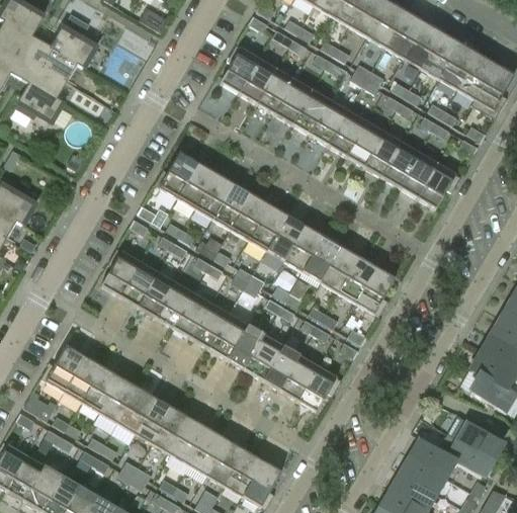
[(31,36),(32,34),(44,16),(40,14),(44,10),(27,0),(24,5),(16,0),(7,0),(0,11),(0,17),(3,20),(4,19),(31,36)]
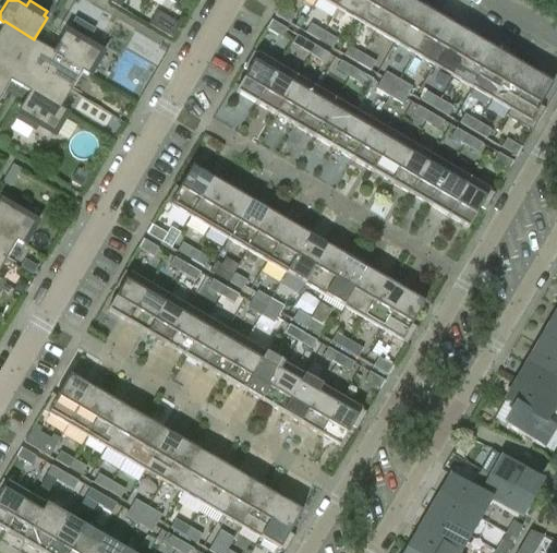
[(358,16),(366,0),(341,0),(338,5),(358,16)]
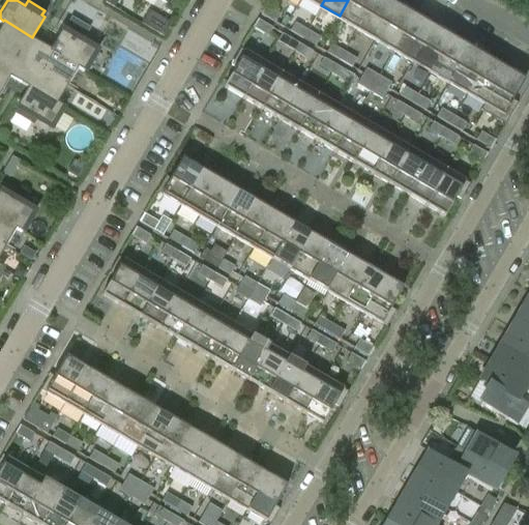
[(348,0),(340,16),(357,26),(373,0),(348,0)]
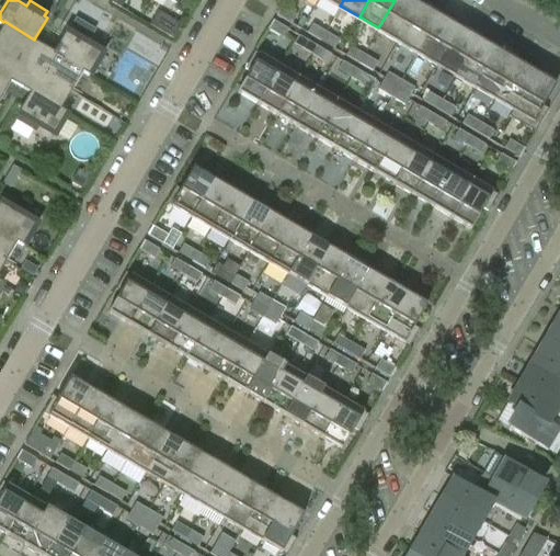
[(398,40),(420,1),(418,0),(395,0),(378,27),(398,40)]
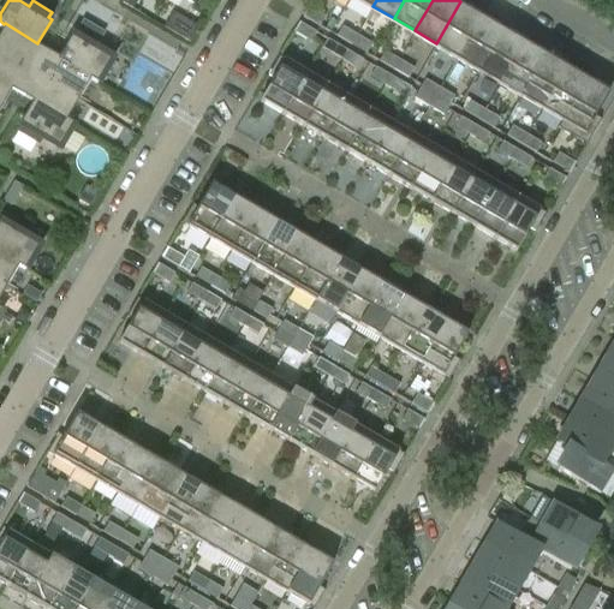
[(482,13),(460,1),(436,43),(457,55),(482,13)]
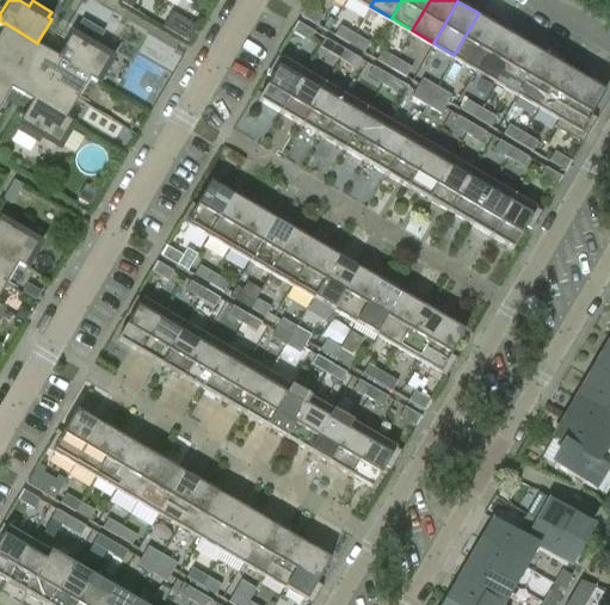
[(325,12),(307,2),(302,12),(319,22),(325,12)]
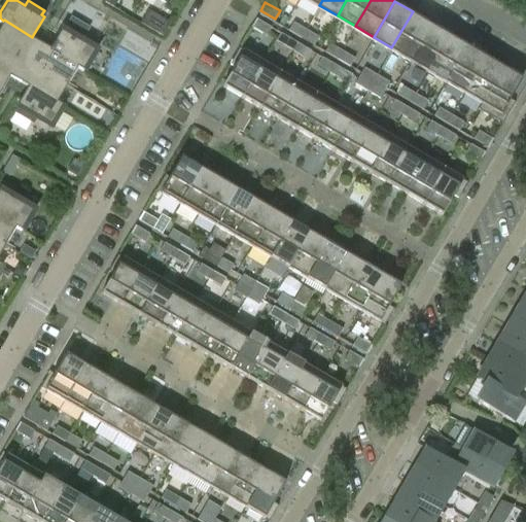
[(410,59),(431,23),(413,11),(391,47),(410,59)]
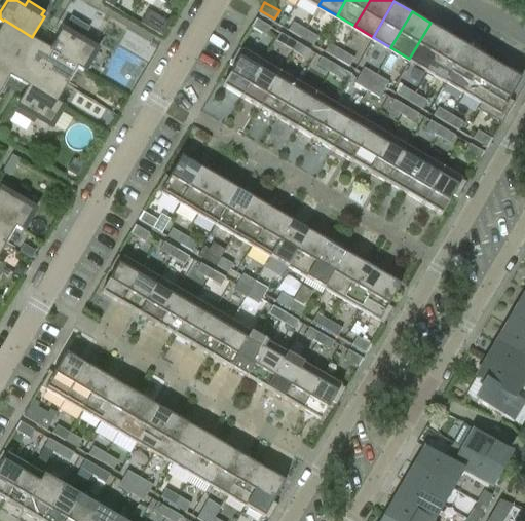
[(167,21),(153,12),(148,22),(162,30),(167,21)]
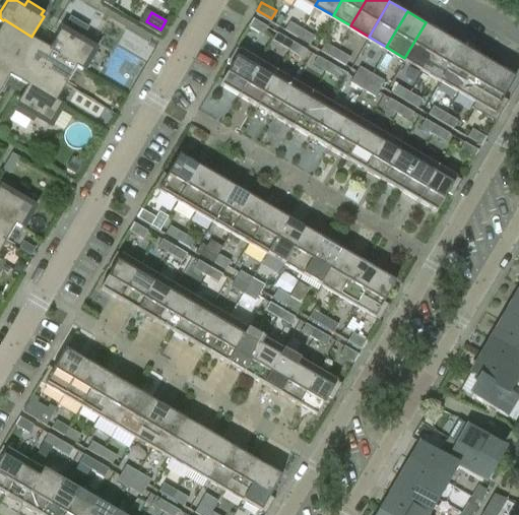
[(58,33),(50,46),(50,47),(77,63),(83,67),(95,47),(80,38),(87,24),(72,14),(64,27),(61,26),(58,33)]
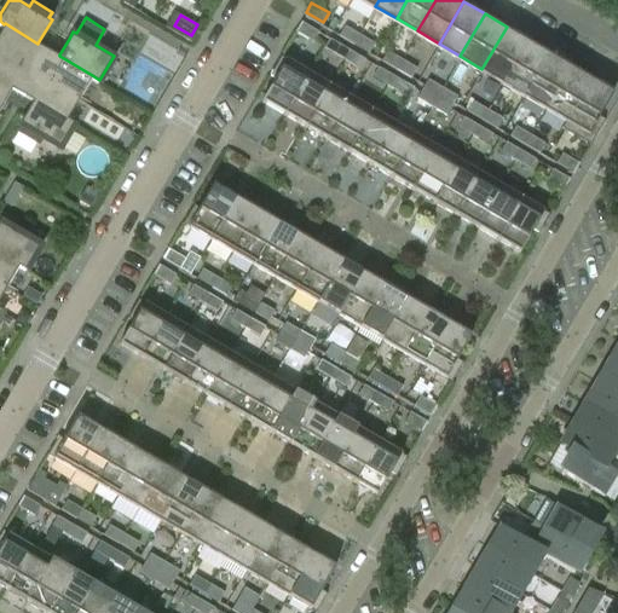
[(302,18),(296,28),(313,38),(319,28),(302,18)]
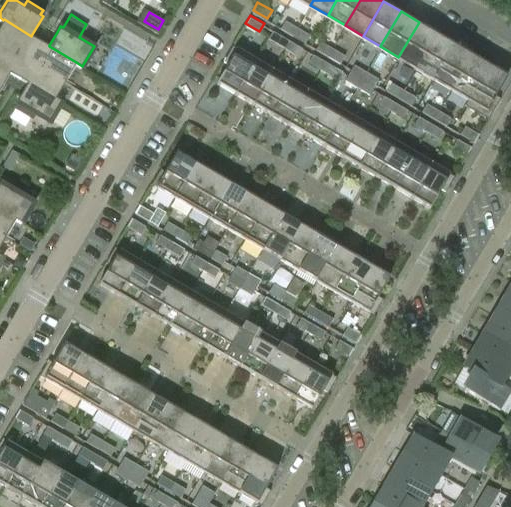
[(293,33),(298,25),(286,18),(281,26),(293,33)]
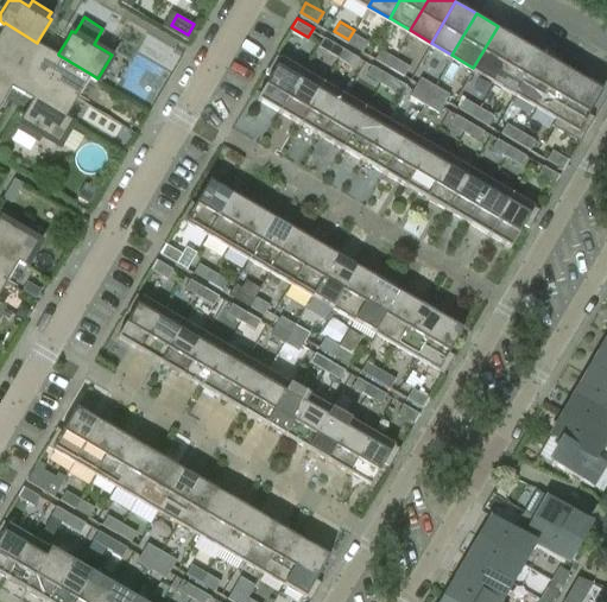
[(0,30),(0,48),(36,69),(49,48),(38,40),(37,43),(5,23),(4,24),(0,30)]
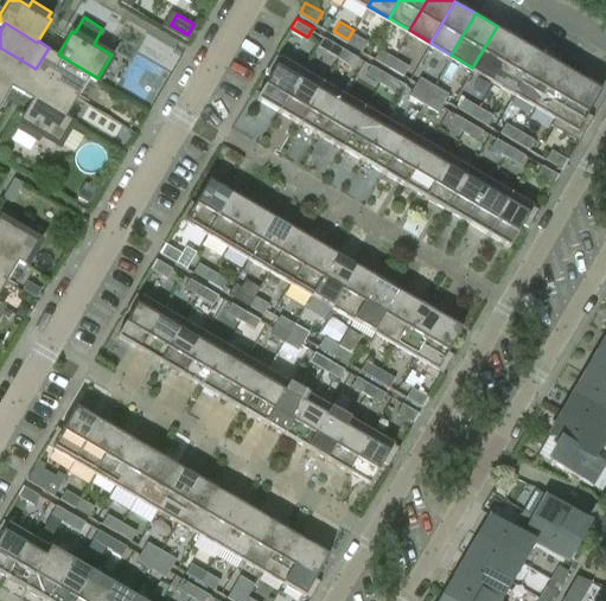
[(517,38),(497,26),(472,68),(493,80),(517,38)]
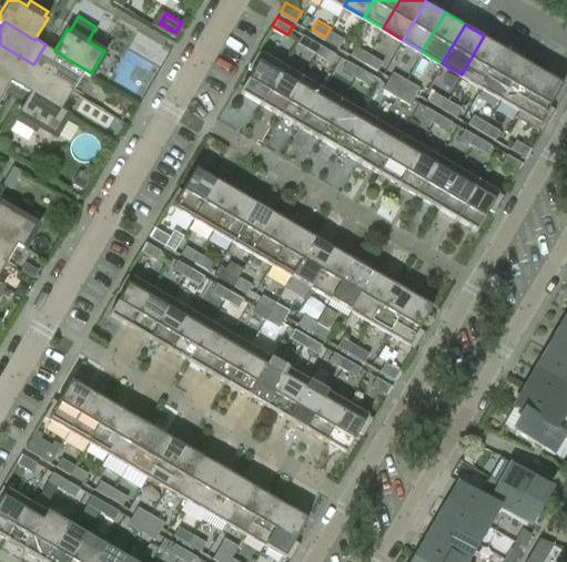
[(344,36),(331,28),(325,37),(338,46),(344,36)]
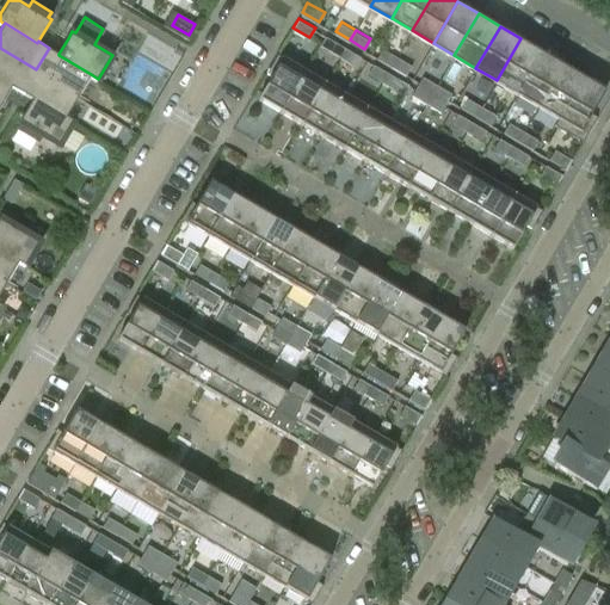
[(342,55),(346,45),(332,37),(326,47),(342,55)]
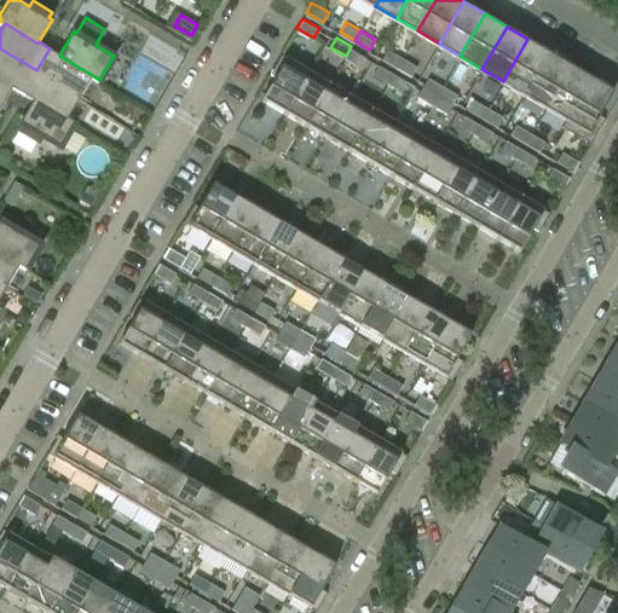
[(525,93),(549,52),(527,39),(503,81),(525,93)]
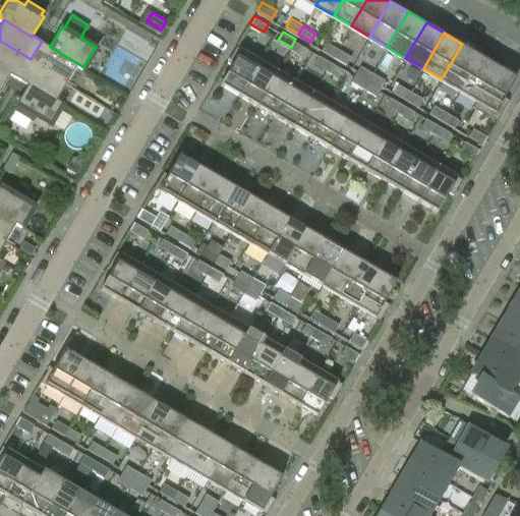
[(307,47),(295,39),(291,47),(303,55),(307,47)]
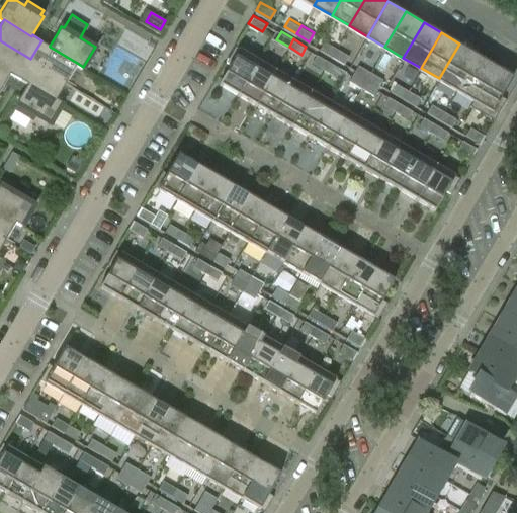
[(332,55),(337,47),(325,39),(320,48),(332,55)]
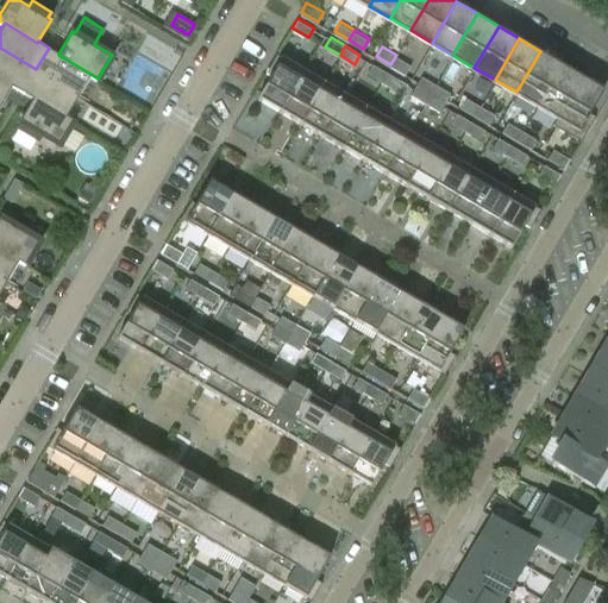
[(23,90),(36,69),(0,48),(0,75),(13,83),(12,85),(23,90)]
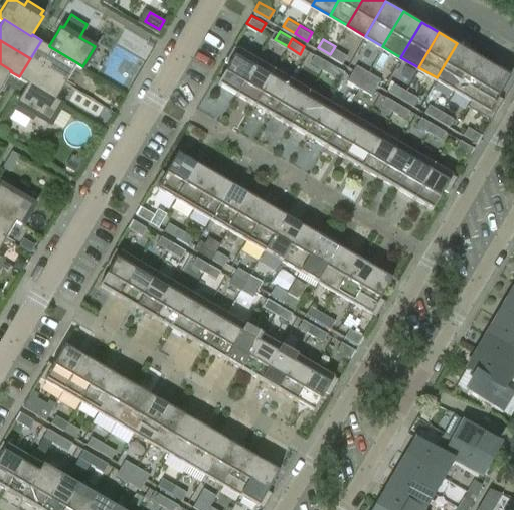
[(41,40),(30,58),(66,79),(76,62),(49,46),(49,45),(41,40)]
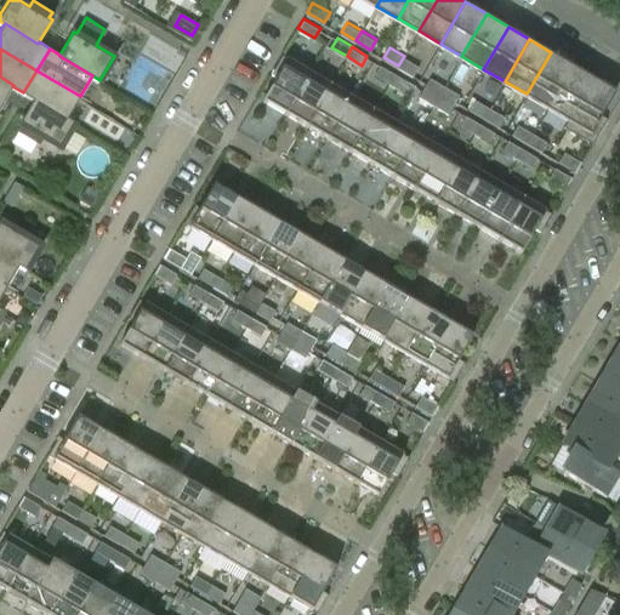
[(277,75),(263,98),(286,110),(311,69),(283,52),(271,72),(277,75)]
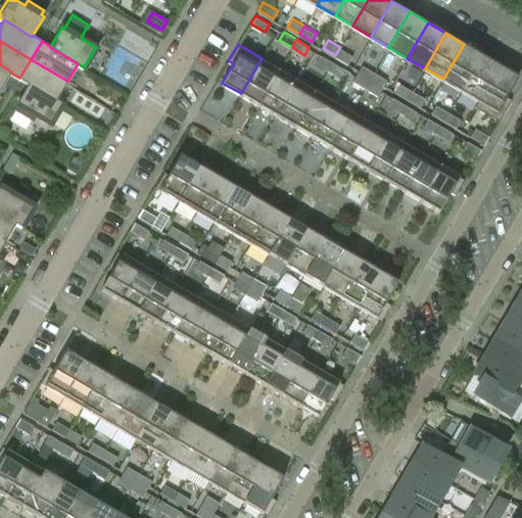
[(482,54),(464,44),(443,79),(461,90),(482,54)]
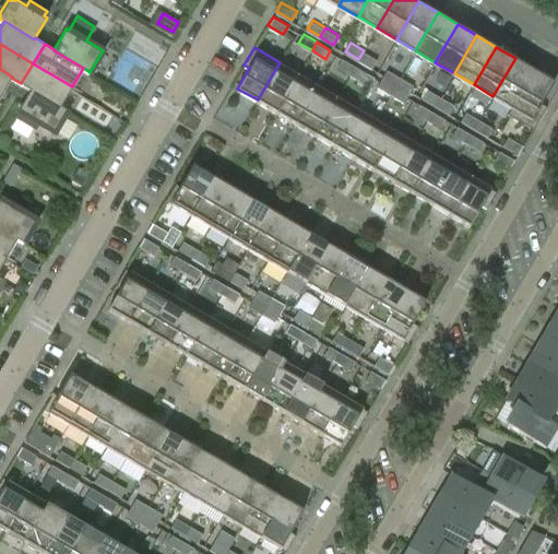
[(377,58),(364,50),(358,59),(371,67),(377,58)]
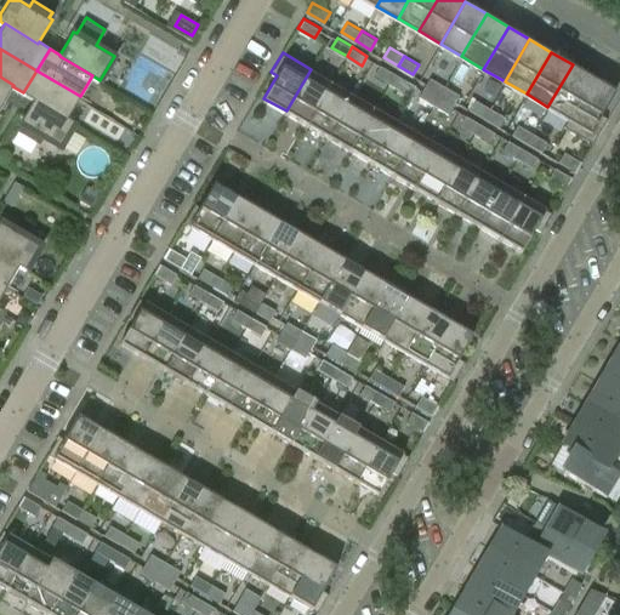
[(390,81),(396,72),(380,63),(375,73),(390,81)]
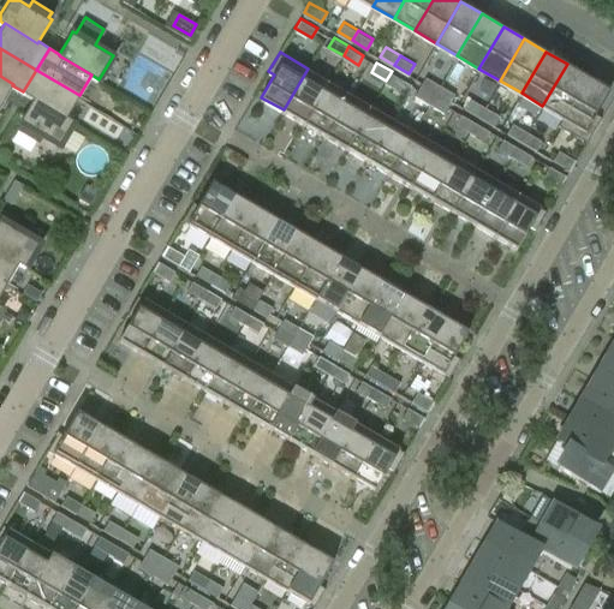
[(564,118),(588,76),(567,64),(542,106),(562,117),(564,118)]
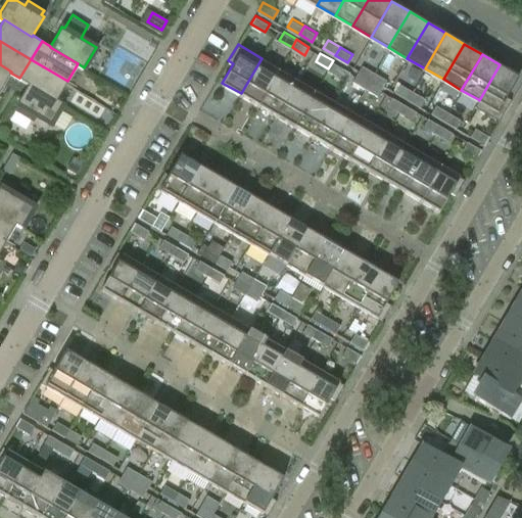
[(279,68),(262,58),(241,93),(258,104),(279,68)]
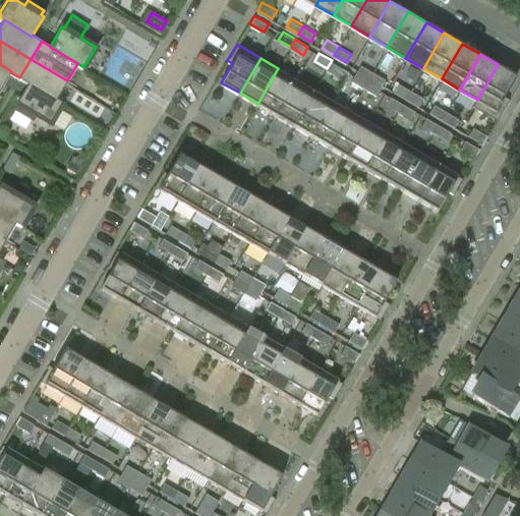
[(57,98),(67,80),(31,59),(19,77),(29,82),(29,81),(57,98)]
